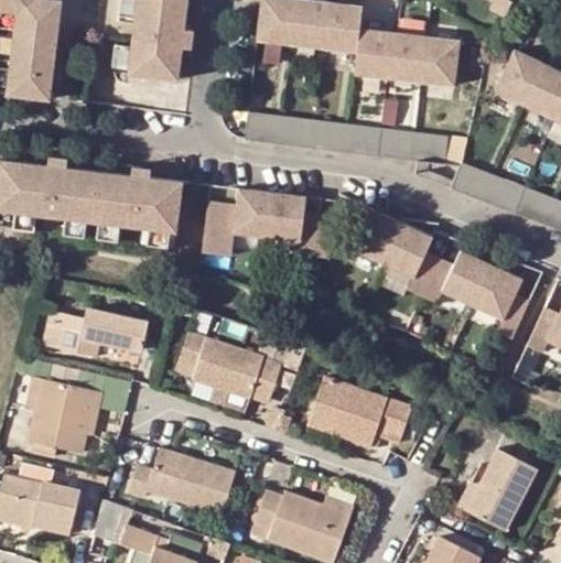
[(0,0),(0,6),(19,9),(9,88),(53,94),(64,0),(0,0)]
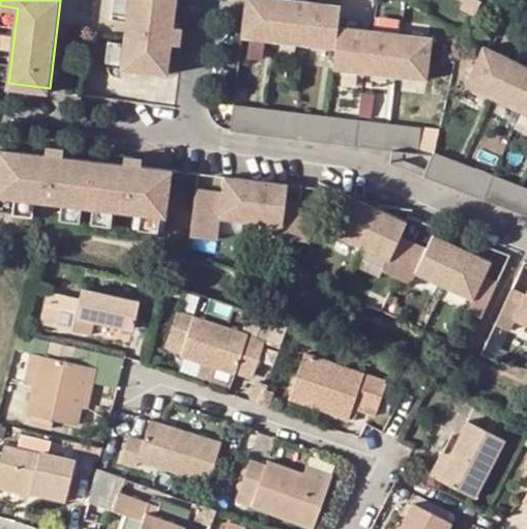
[(116,0),(115,11),(130,13),(132,0),(116,0)]
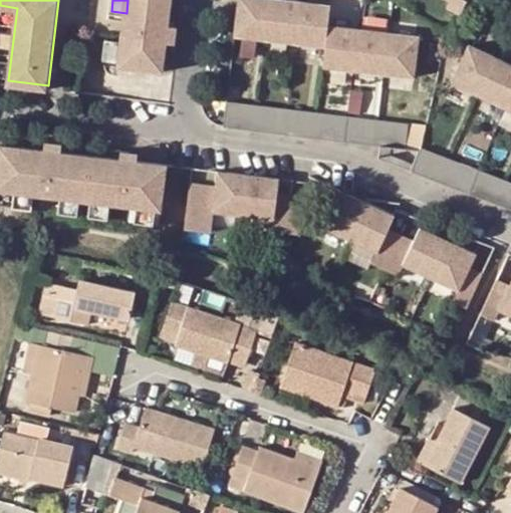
[(128,0),(126,13),(123,39),(123,44),(120,63),(120,69),(167,75),(170,51),(159,49),(161,35),(171,36),(175,0),(128,0)]
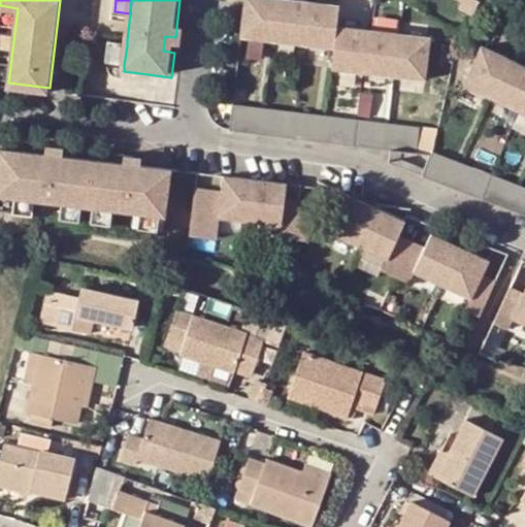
[(424,80),(429,39),(397,36),(365,32),(336,29),(337,7),(308,4),(275,0),(272,0),(244,0),(240,38),(270,41),(303,45),(333,48),(331,70),(361,74),(393,77),(424,80)]
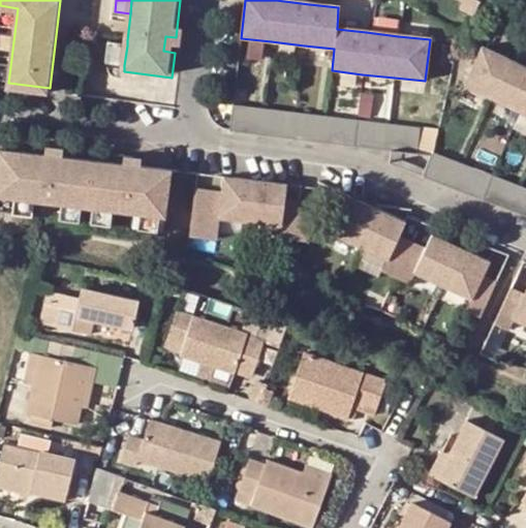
[(18,8),(0,5),(0,82),(8,83),(18,8)]
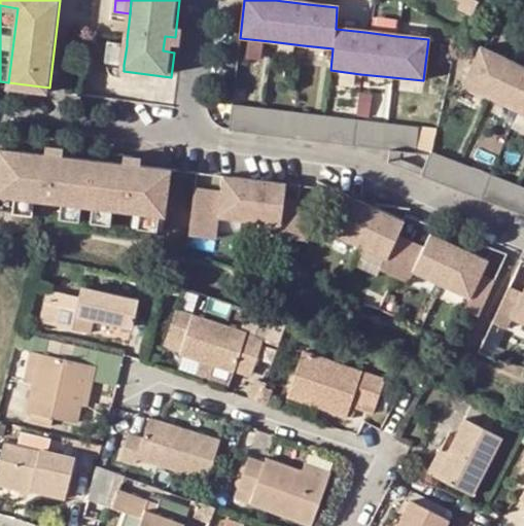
[(165,36),(163,50),(174,53),(180,54),(182,38),(175,37),(165,36)]
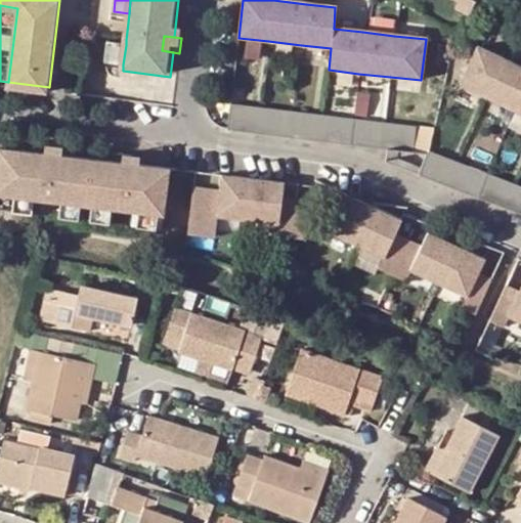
[(109,62),(123,64),(126,45),(111,44),(109,62)]
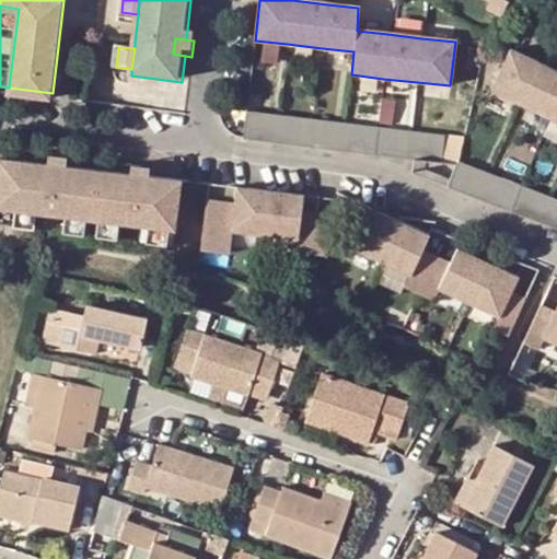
[(521,54),(501,93),(532,107),(550,68),(521,54)]
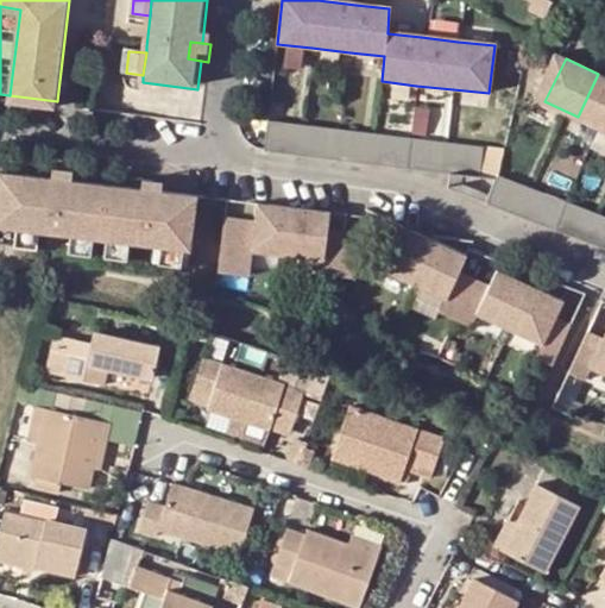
[(604,77),(598,74),(578,117),(604,130),(604,77)]
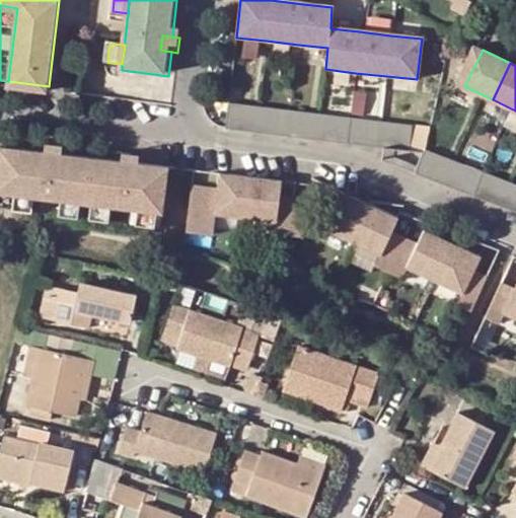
[(378,147),(409,151),(412,125),(381,121),(350,117),(320,113),(291,109),(259,105),(227,101),(224,128),(378,147)]
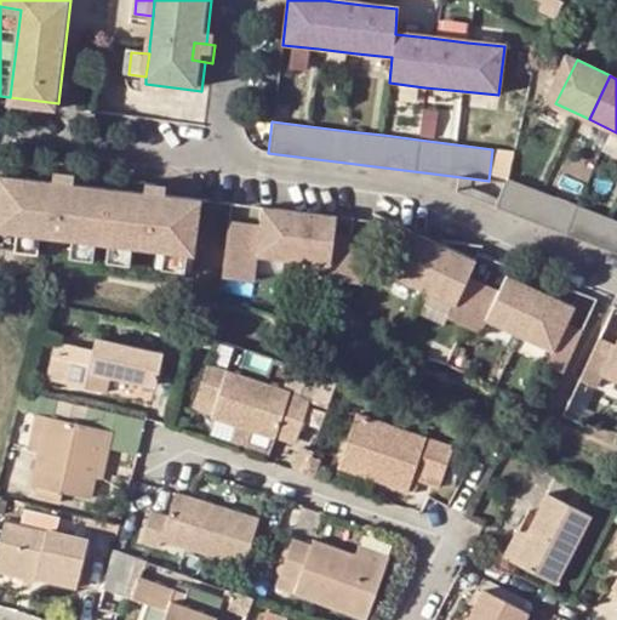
[(56,189),(73,192),(74,180),(75,171),(57,169),(56,177),(56,189)]
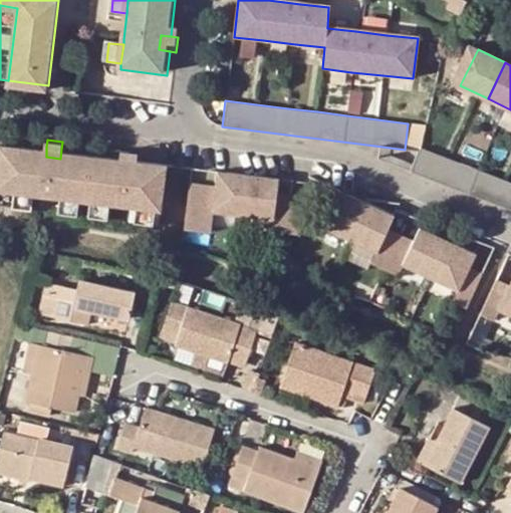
[(60,159),(46,157),(46,147),(2,141),(0,156),(0,187),(165,208),(171,166),(171,163),(132,158),(131,168),(115,166),(116,156),(61,149),(60,159)]
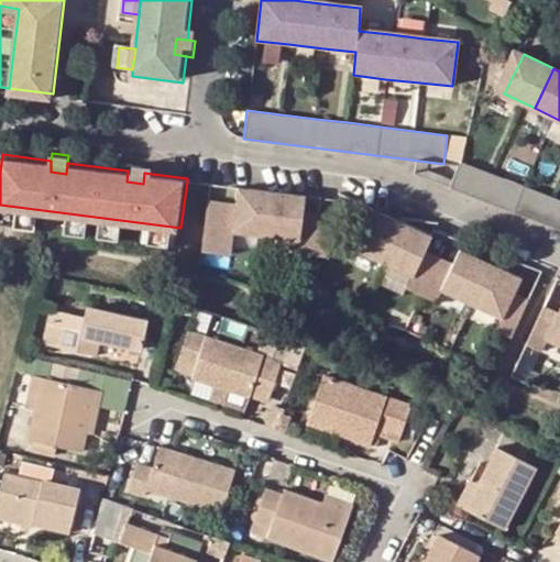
[(127,182),(143,184),(144,173),(145,164),(129,163),(128,171),(127,182)]
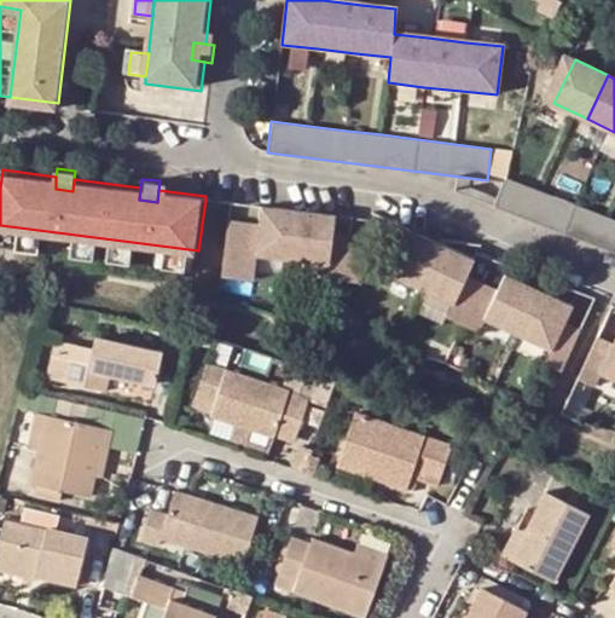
[(514,180),(502,211),(537,225),(551,195),(514,180)]
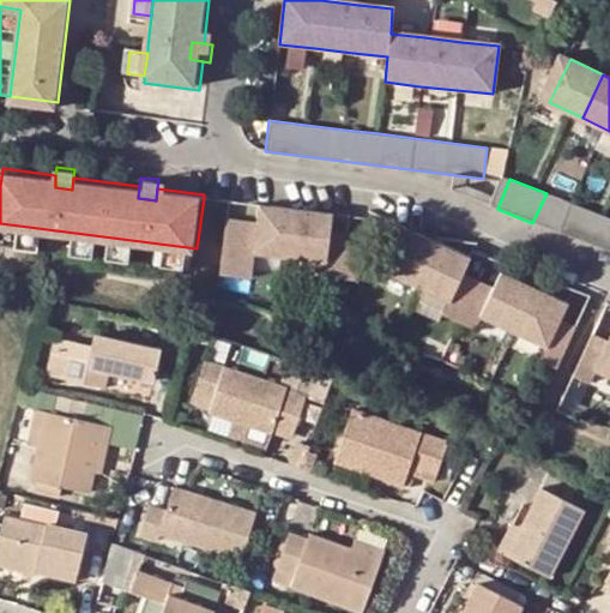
[(609,216),(608,216),(579,205),(547,193),(532,223),(609,251),(609,216)]
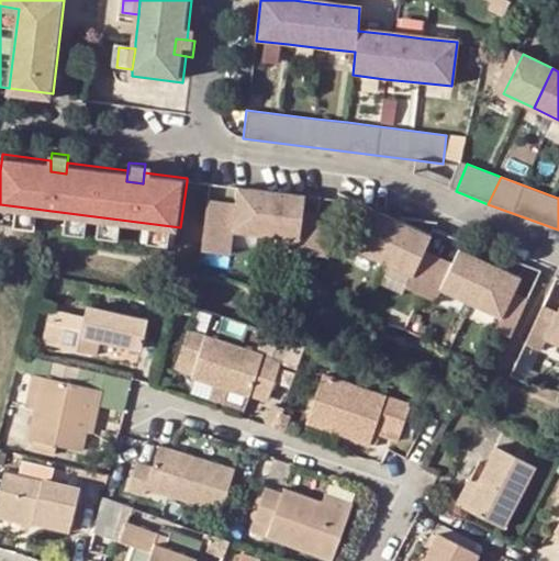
[(237,189),(234,213),(233,232),(300,239),(303,214),(305,197),(237,189)]
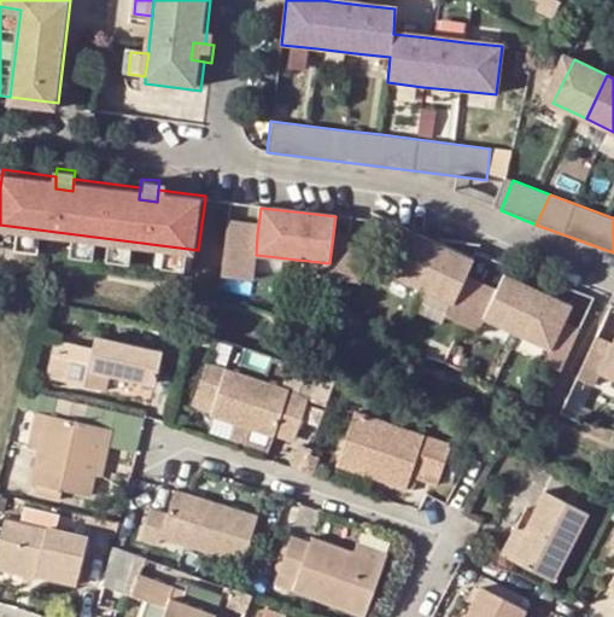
[(0,248),(196,274),(198,250),(0,225),(0,248)]
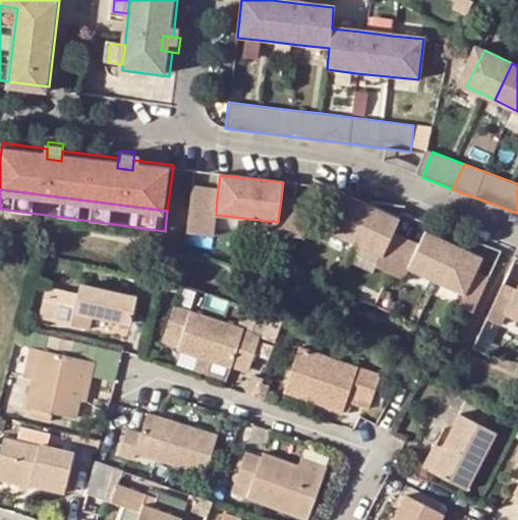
[(325,228),(352,242),(382,255),(393,234),(400,219),(342,190),(325,228)]
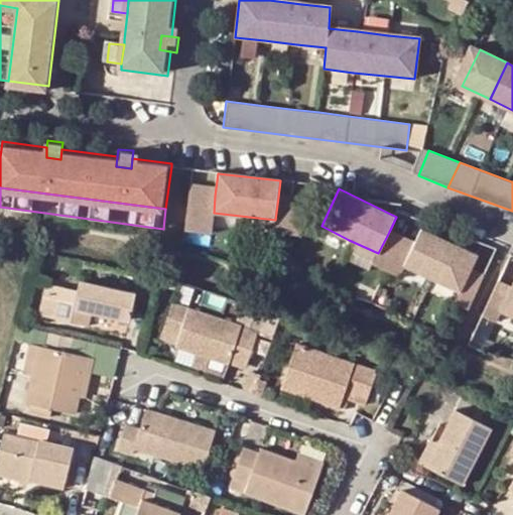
[(211,235),(214,213),(215,196),(190,192),(185,232),(211,235)]
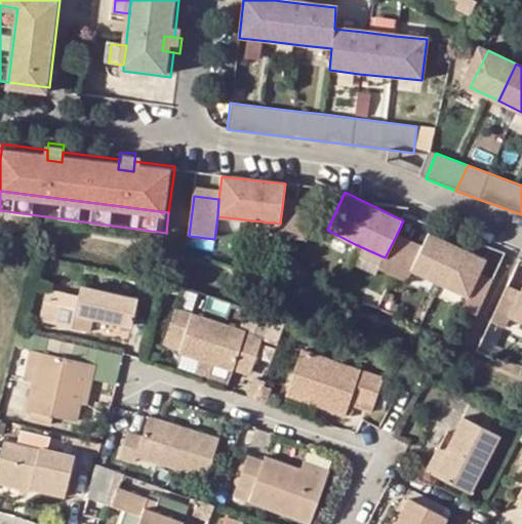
[(297,201),(283,200),(280,224),(278,236),(309,240),(313,203),(297,201)]
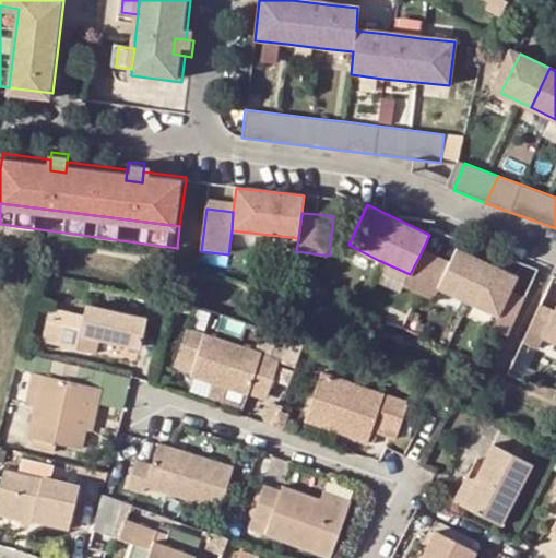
[(450,264),(439,287),(444,289),(462,250),(458,248),(450,264)]
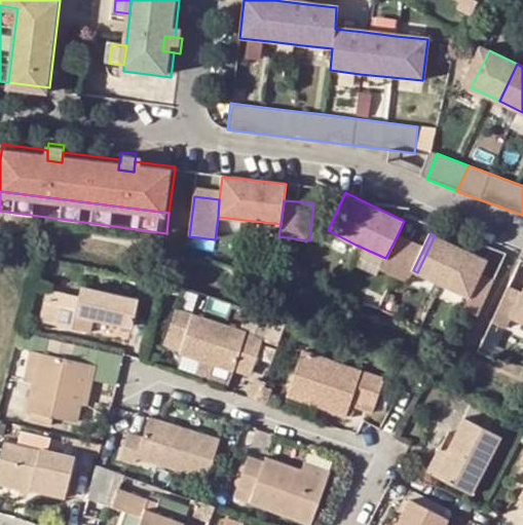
[(435,235),(417,272),(469,298),(480,275),(487,262),(435,235)]
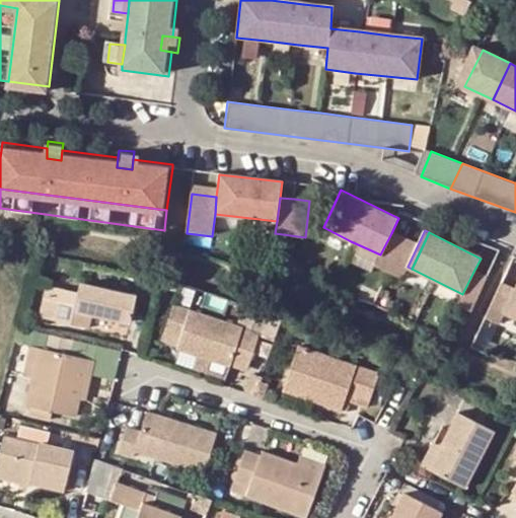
[(380,254),(374,266),(387,272),(401,279),(408,267),(418,245),(391,233),(380,254)]
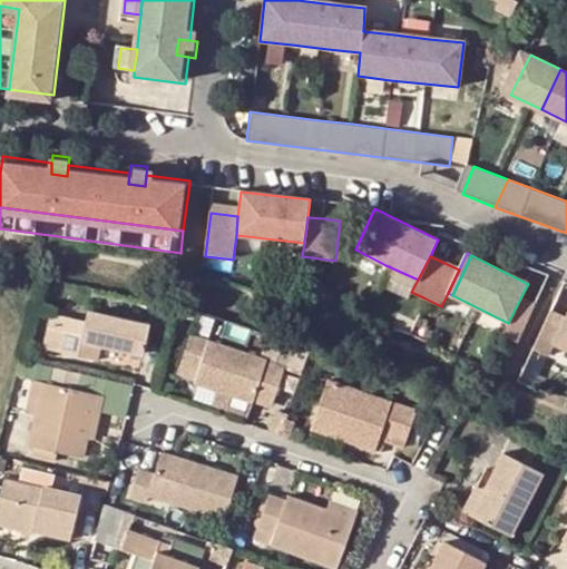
[(536,306),(520,298),(508,323),(502,335),(518,343),(536,306)]
